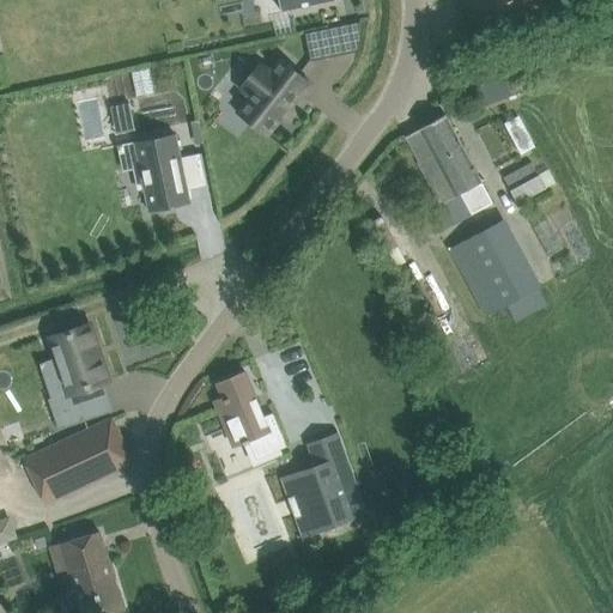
[(278,0),(281,11),(333,0),(278,0)]
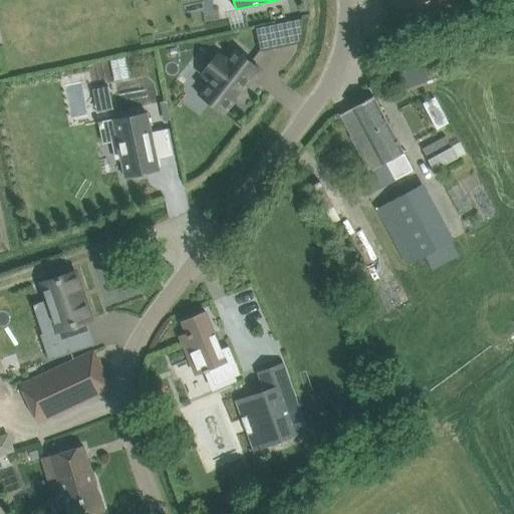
[(411,0),(420,20),(460,4),(458,0),(411,0)]
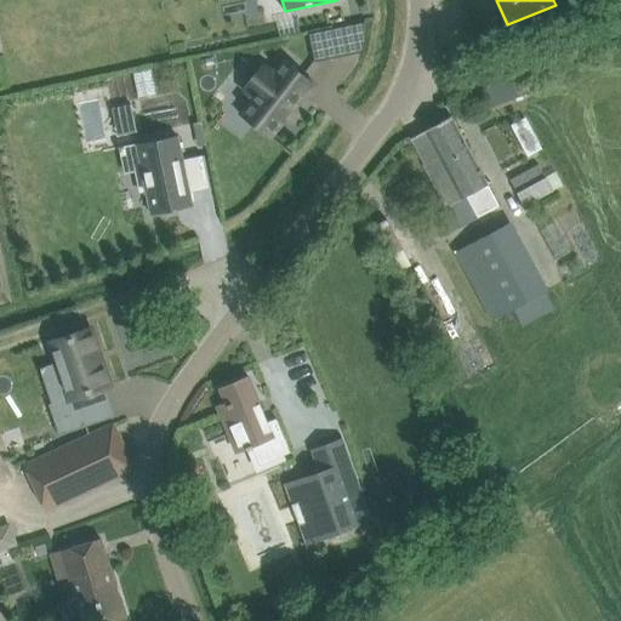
[(240,114),(271,138),(314,84),(284,60),(273,72),(263,63),(262,64),(263,64),(244,89),(243,89),(243,90),(252,97),(240,114)]
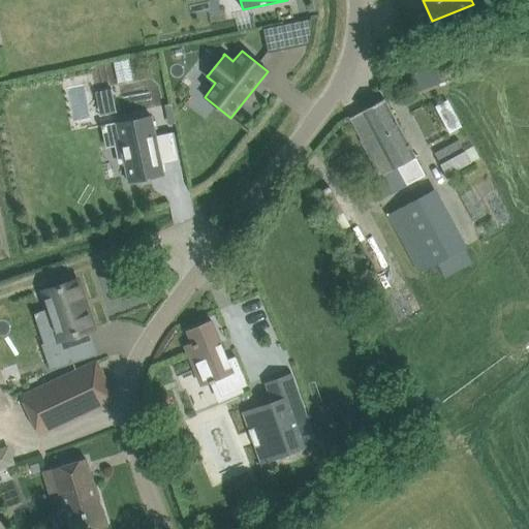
[(401,72),(410,96),(450,82),(441,58),(401,72)]
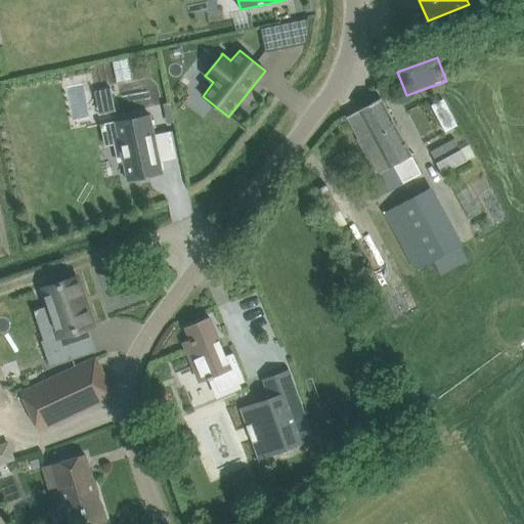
[(347,117),(358,139),(393,120),(381,97),(347,117)]
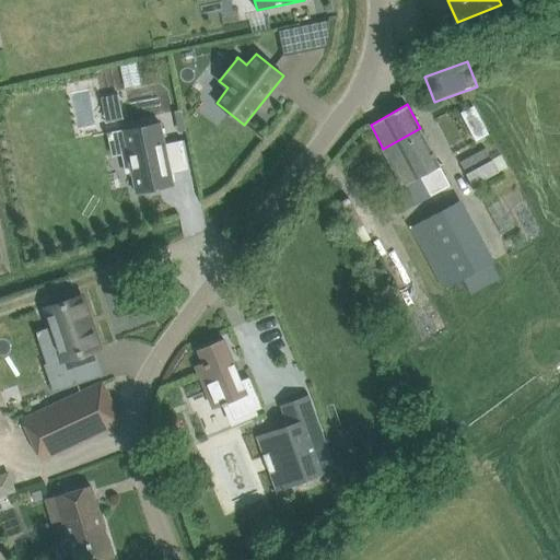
[(461,111),(474,140),(488,133),(475,104),(461,111)]
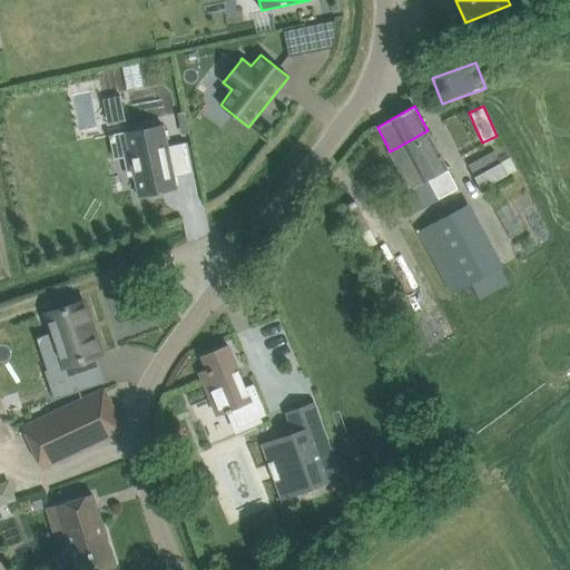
[(125,156),(129,176),(134,175),(138,196),(176,188),(174,177),(193,173),(186,143),(167,146),(163,125),(125,133),(130,155),(125,156)]
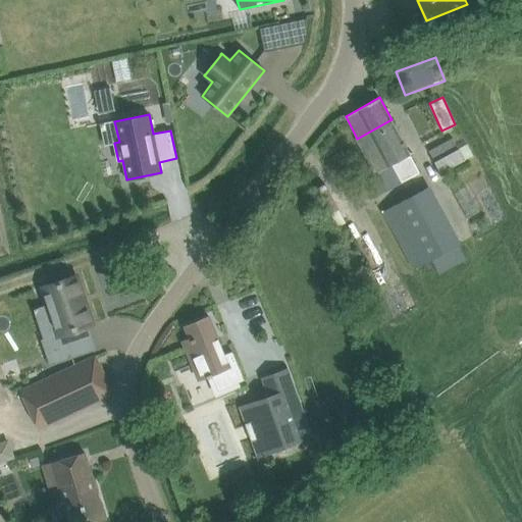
[(368,178),(411,155),(412,155),(392,119),(357,139),(356,139),(370,166),(363,170),(368,178)]
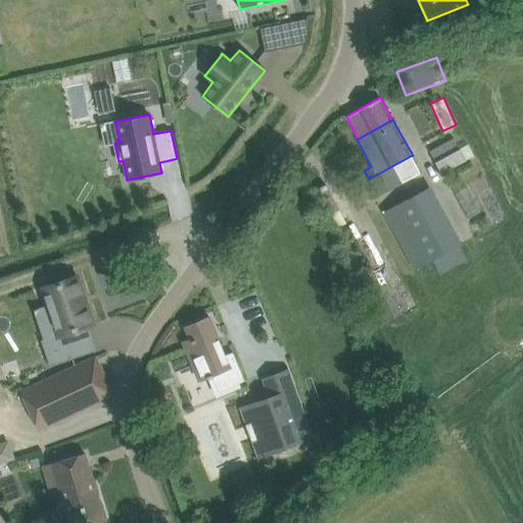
[(435,162),(434,162),(440,174),(465,161),(458,149),(435,162)]
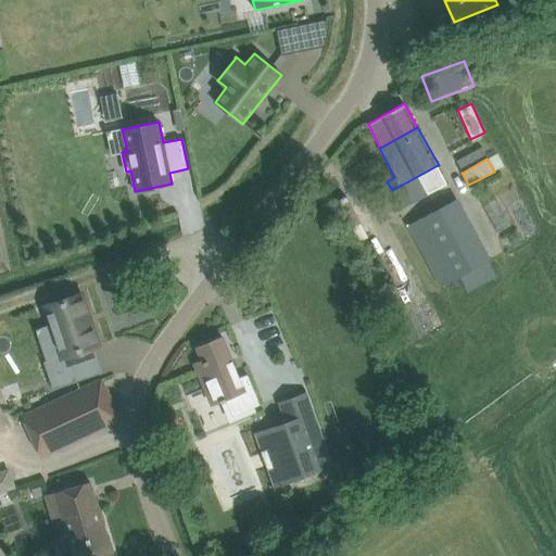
[(438,165),(392,190),(402,209),(449,184),(438,165)]
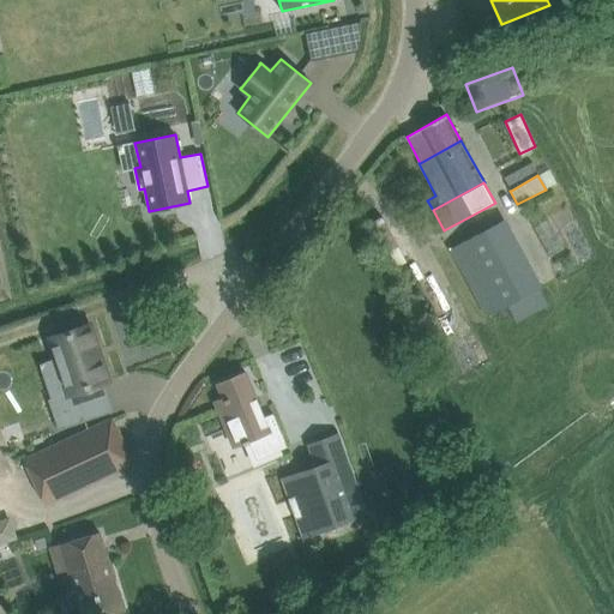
[(383,217),(368,224),(393,269),(407,262),(383,217)]
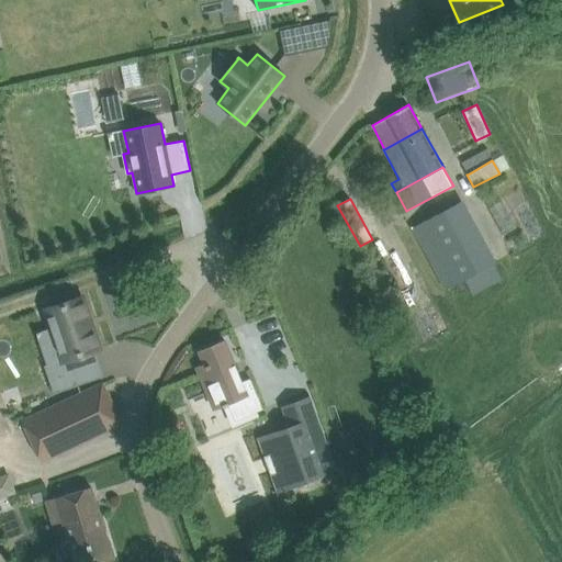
[(415,217),(449,303),(497,283),(462,199),(415,217)]
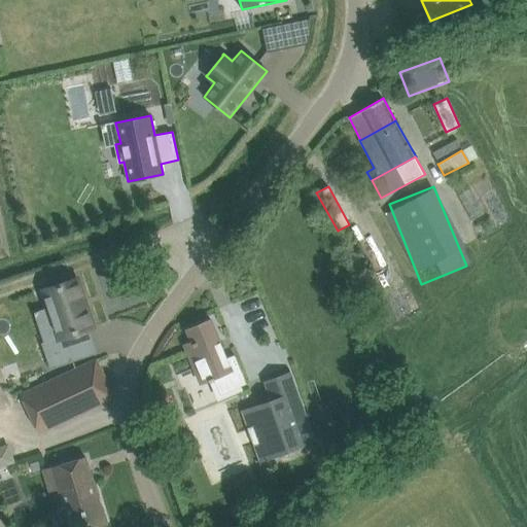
[(44,342),(41,343),(50,370),(74,361),(65,337),(90,328),(94,326),(77,279),(42,291),(48,308),(58,337),(44,342)]
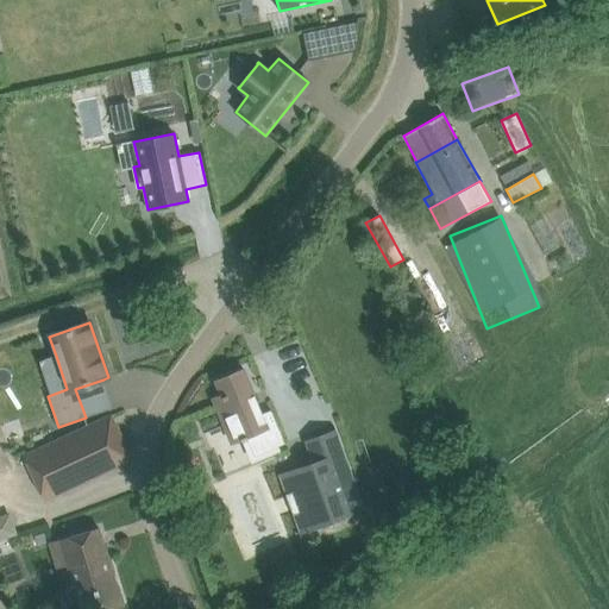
[(243,441),(249,439),(256,456),(272,449),(272,450),(286,444),(271,410),(262,414),(244,370),(217,381),(225,401),(217,405),(233,443),(242,439),(243,441)]
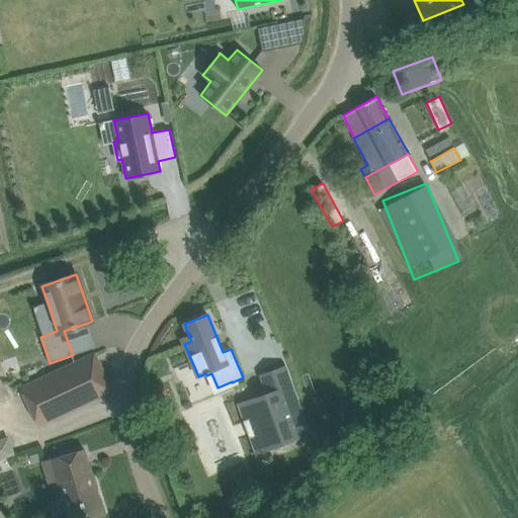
[(21,387),(33,414),(38,425),(111,391),(94,354),(21,387)]
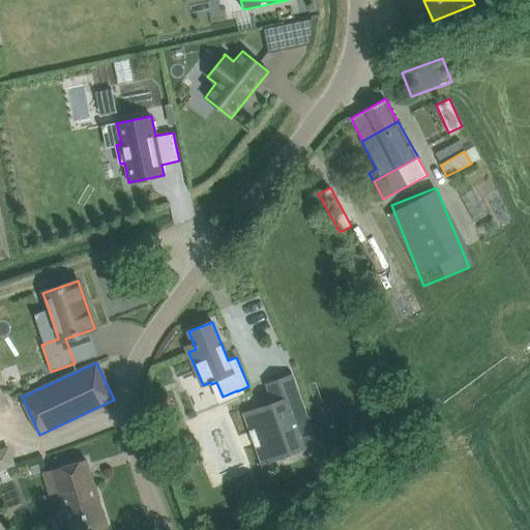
[(274,402),(252,409),(269,460),(316,443),(298,393),(274,402)]
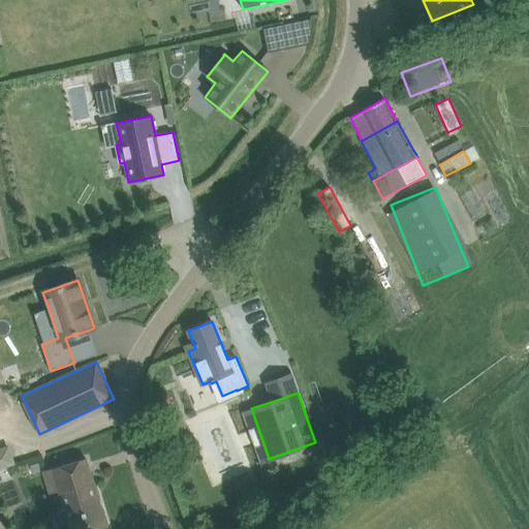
[(0,449),(0,468),(13,463),(7,447),(0,449)]
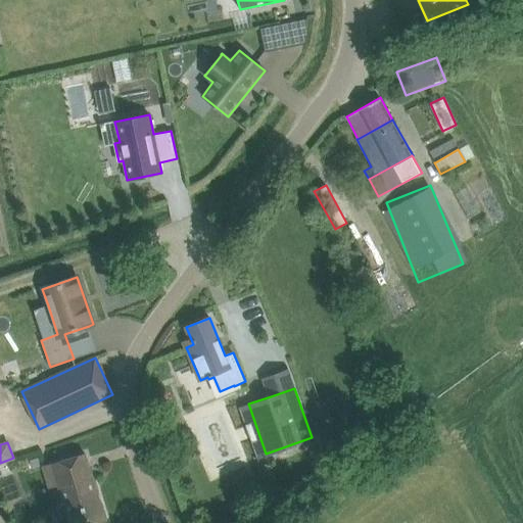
[(52,464),(69,522),(93,522),(105,520),(85,454),(52,464)]
